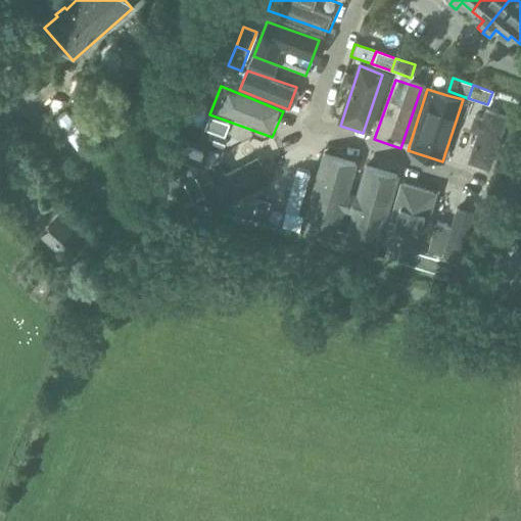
[(46,105),(62,114),(68,103),(52,94),(46,105)]
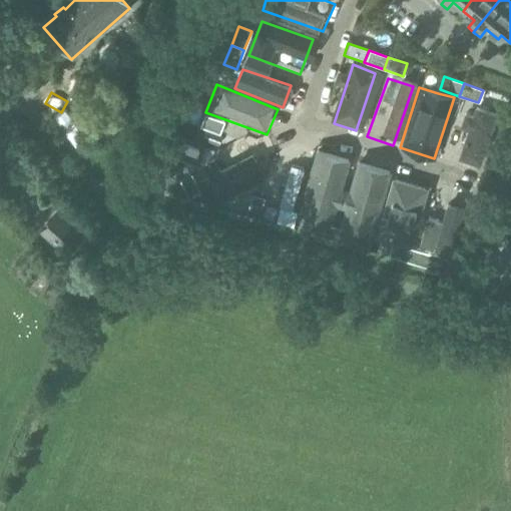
[(496,112),(483,109),(464,103),(442,163),(474,172),(496,112)]
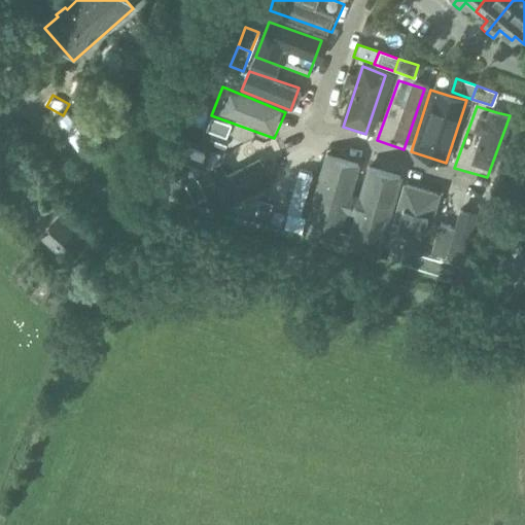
[(204,131),(207,132),(224,139),(230,126),(209,117),(204,131)]
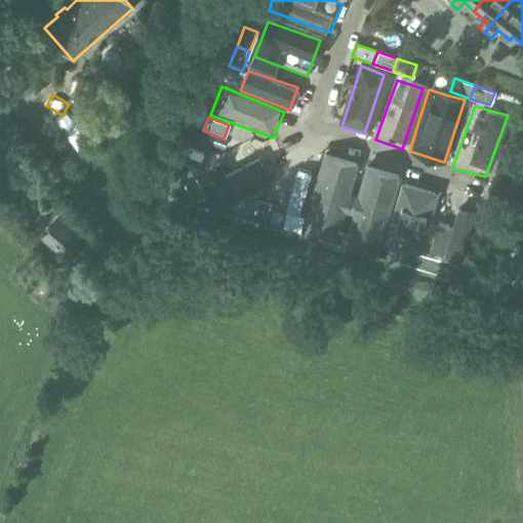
[(226,143),(208,135),(205,144),(223,151),(226,143)]
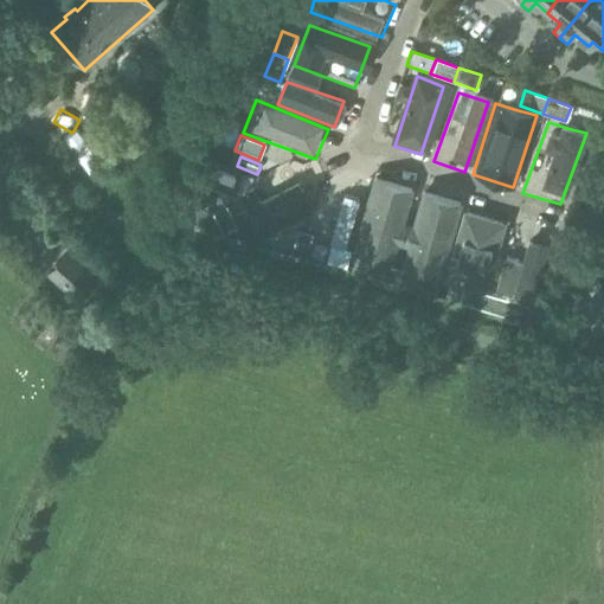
[(248,243),(310,212),(299,175),(230,207),(248,243)]
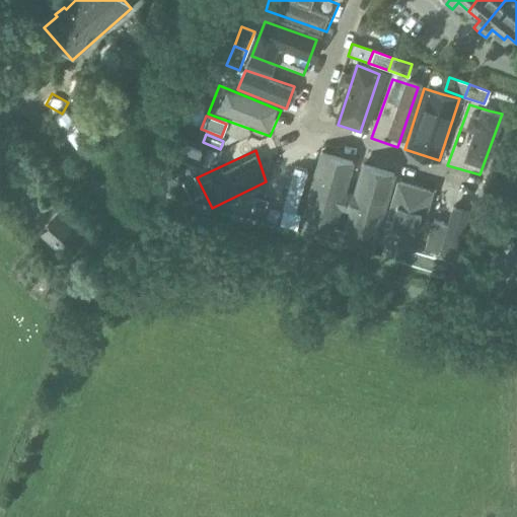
[(355,163),(320,154),(304,213),(317,217),(338,223),(355,163)]
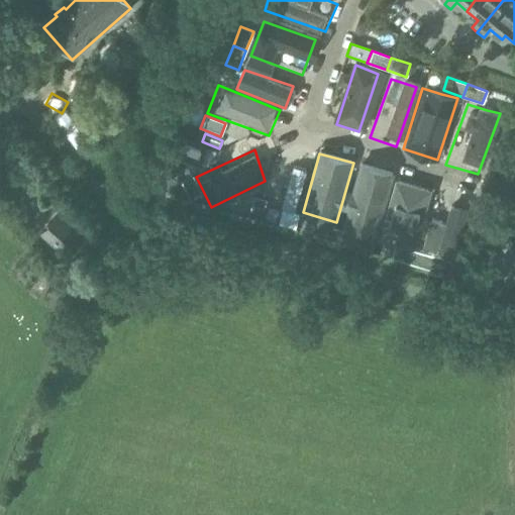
[(393,172),(362,164),(343,223),(363,229),(373,232),(393,172)]
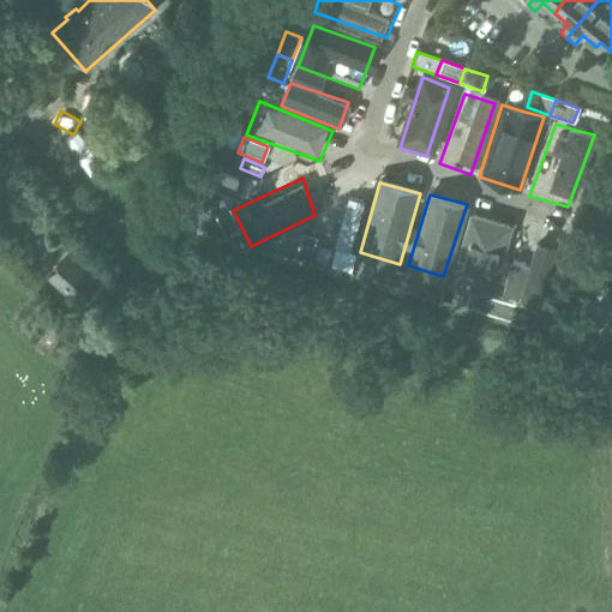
[(366,207),(342,199),(329,243),(353,250),(366,207)]
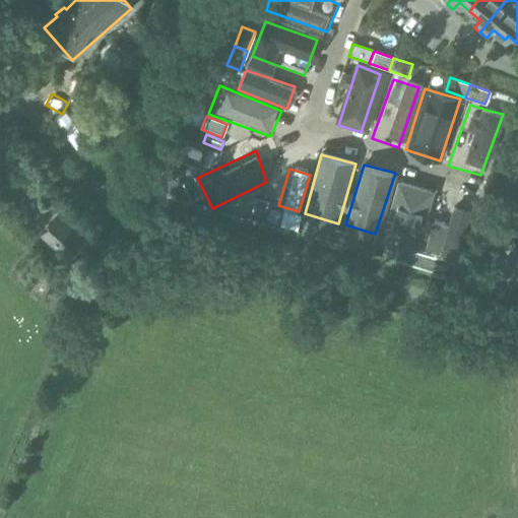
[(190,201),(202,195),(193,176),(181,182),(190,201)]
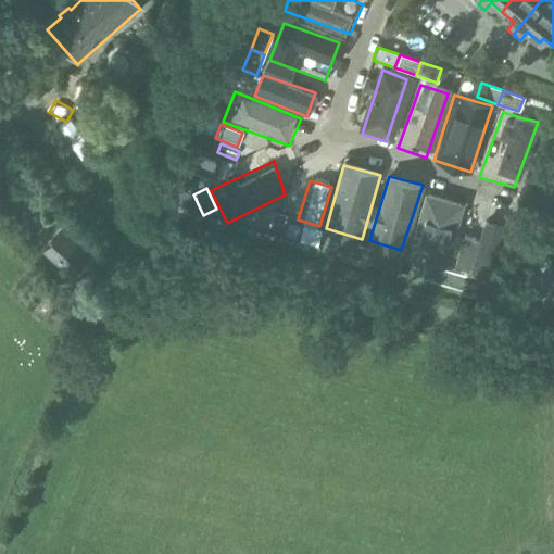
[(463,208),(426,193),(406,254),(427,260),(448,265),(448,266),(463,208)]
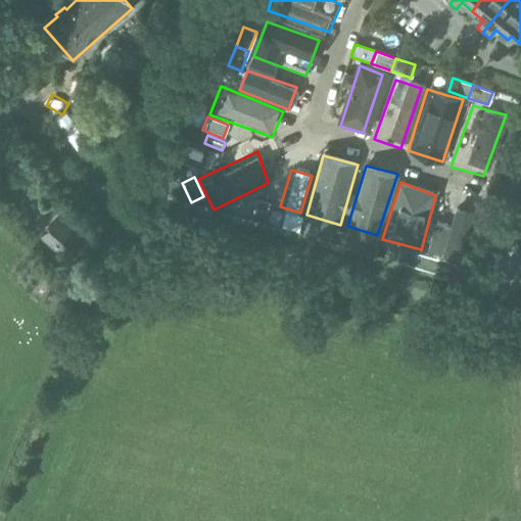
[(249,219),(263,223),(269,201),(255,198),(249,219)]
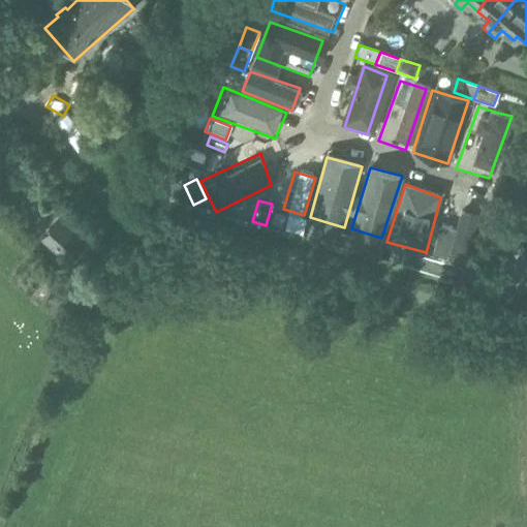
[(40,240),(78,272),(99,245),(99,235),(68,207),(40,240)]
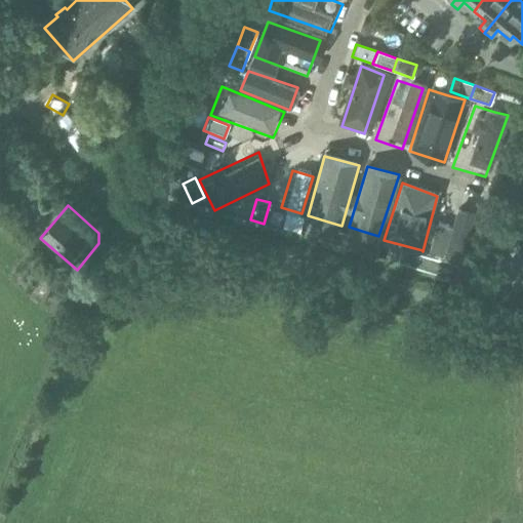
[(454,260),(468,219),(450,215),(445,231),(436,228),(429,250),(437,253),(454,260)]
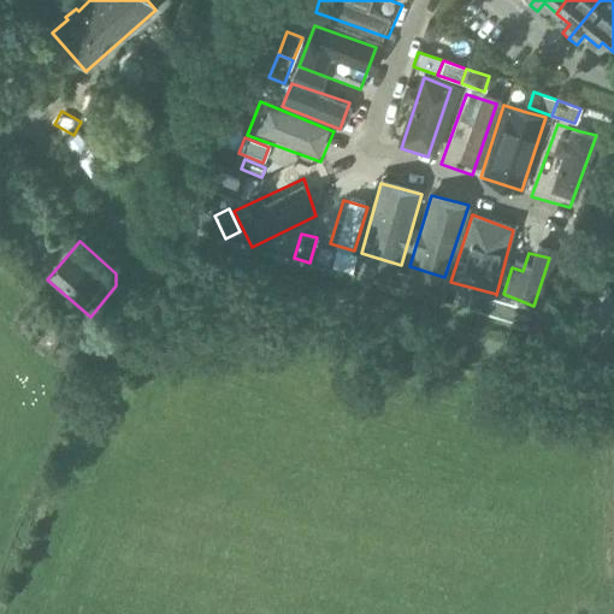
[(396,287),(401,271),(377,265),(372,281),(396,287)]
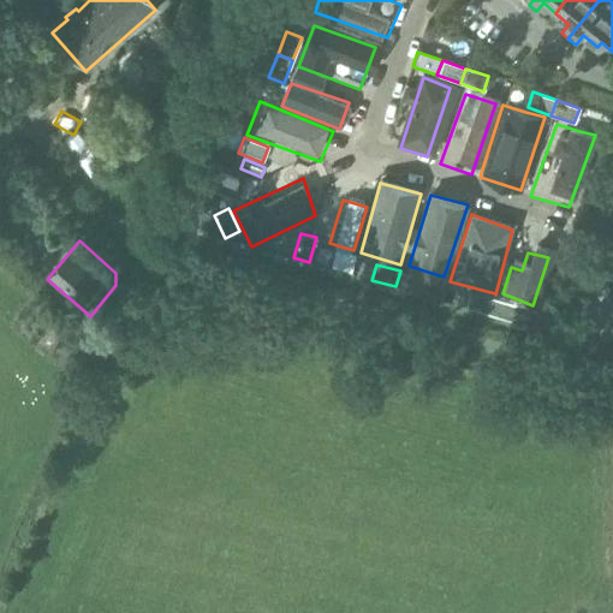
[(423,278),(400,271),(396,286),(420,293),(423,278)]
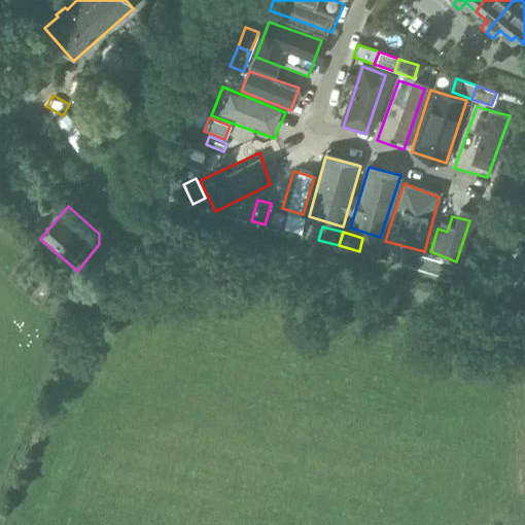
[(397,263),(418,268),(422,254),(401,249),(397,263)]
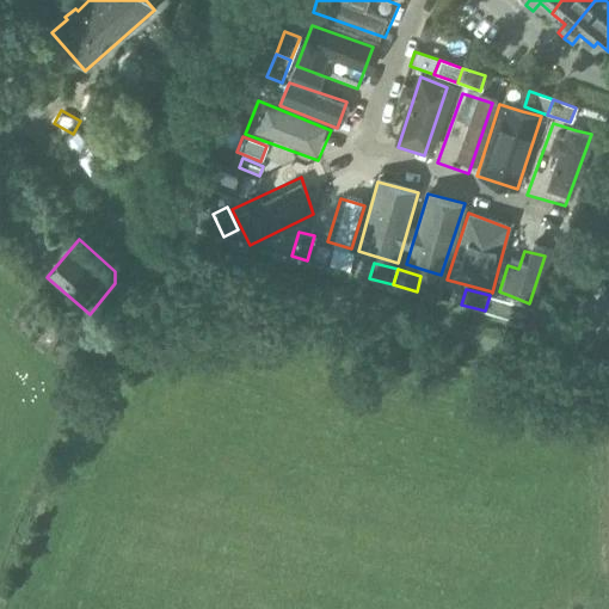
[(512,302),(490,295),(485,311),(508,318),(512,302)]
